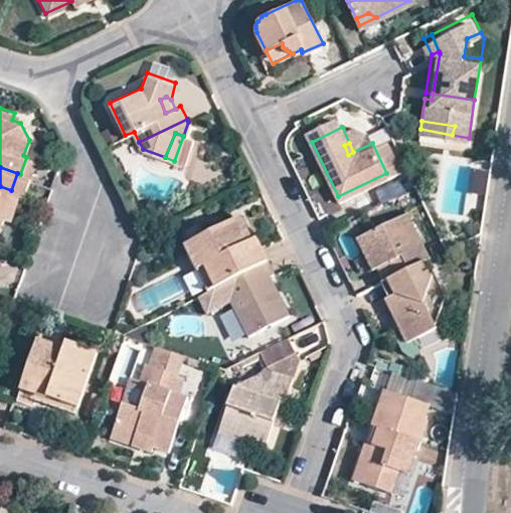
[(0,220),(2,215),(9,218),(18,193),(11,190),(0,186),(0,220)]
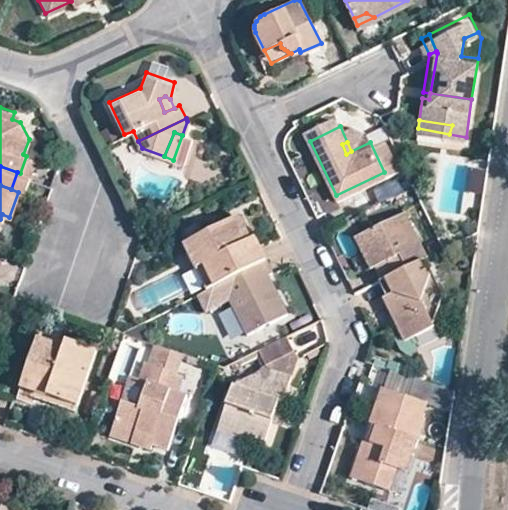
[(369,263),(373,261),(379,275),(424,254),(403,208),(354,232),(369,263)]
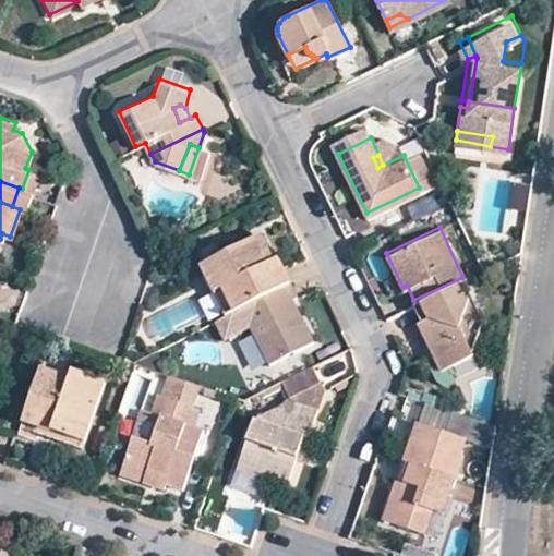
[(255,230),(250,233),(263,261),(268,257),(255,230)]
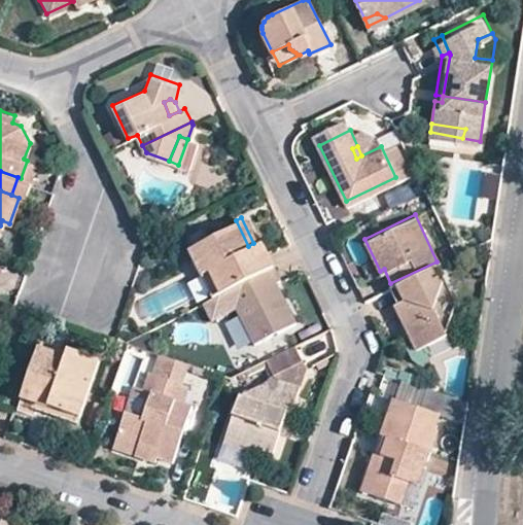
[(216,263),(228,285),(272,264),(259,239),(253,243),(248,246),(236,220),(185,246),(198,271),(216,263)]
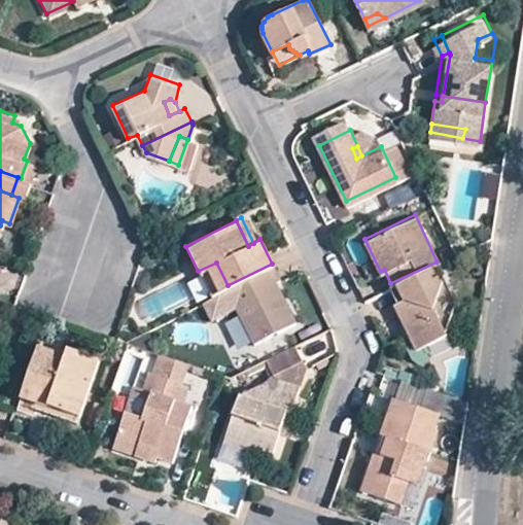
[(437,261),(390,283),(409,325),(406,326),(414,346),(432,338),(430,333),(453,322),(457,299),(444,268),(441,269),(437,261)]
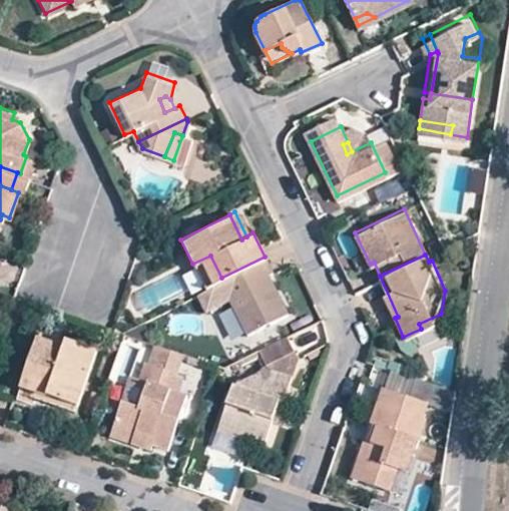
[(192,264),(203,286),(217,280),(221,278),(210,256),(192,264)]
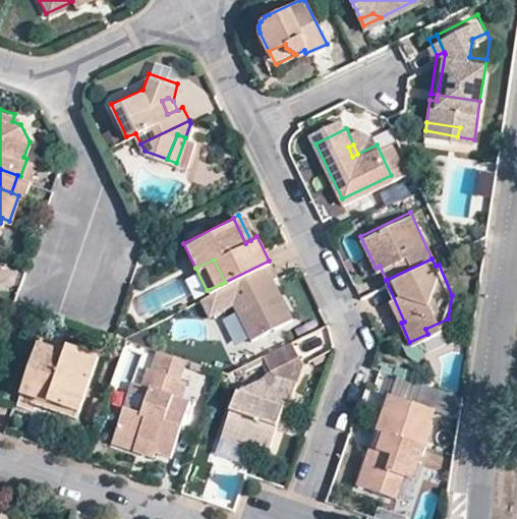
[(290,315),(270,277),(275,274),(269,261),(225,282),(221,284),(207,290),(197,295),(204,308),(227,296),(246,337),(290,315)]
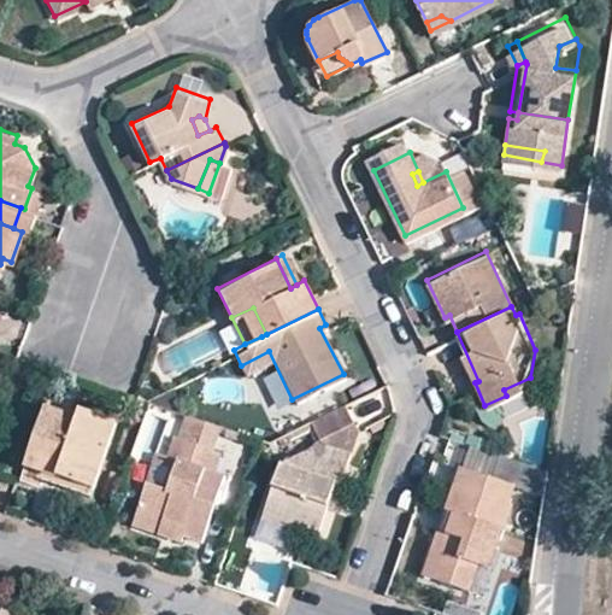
[(292,399),(269,351),(241,365),(264,413),(292,399)]
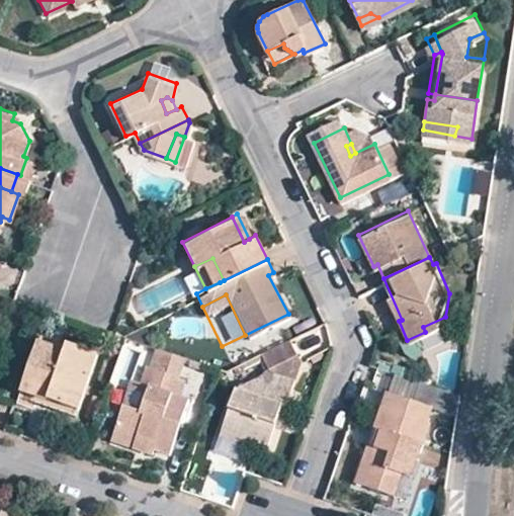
[(61,351),(65,342),(38,333),(35,342),(61,351)]
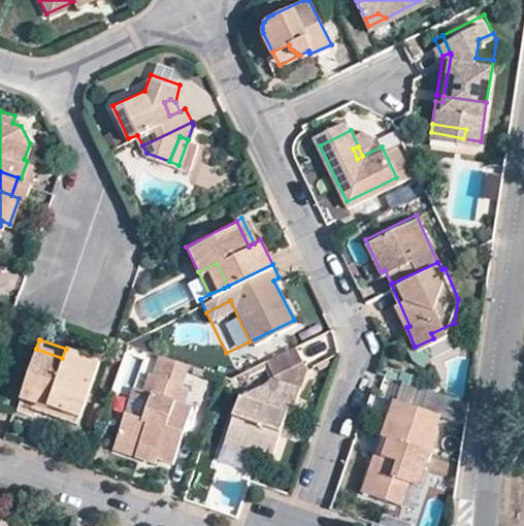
[(306,370),(294,346),(254,366),(262,385),(242,395),(241,399),(238,398),(225,437),(250,446),(272,454),(287,414),(291,415),(297,397),(306,370)]
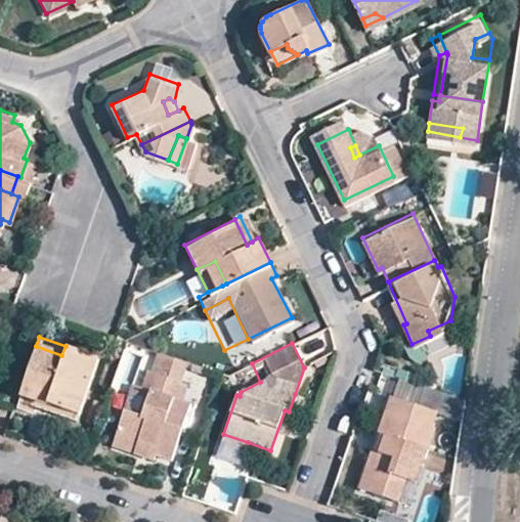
[(45,404),(76,415),(96,358),(66,346),(61,355),(36,346),(19,395),(28,398),(25,405),(43,411),(45,404)]
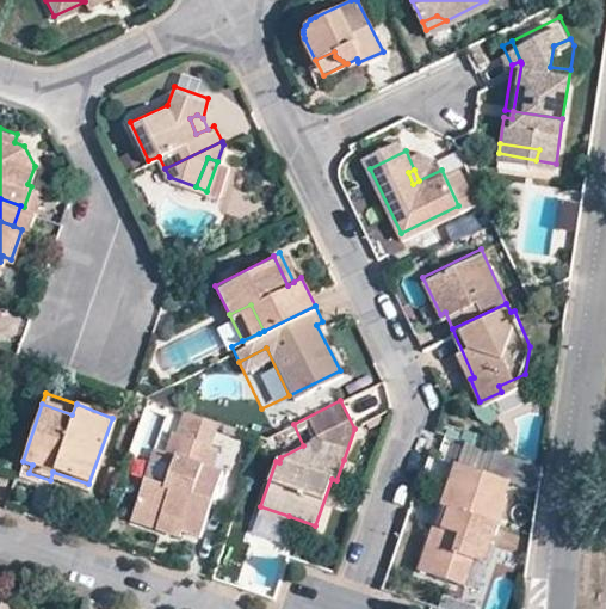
[(178,518),(174,526),(198,534),(223,469),(206,463),(212,444),(220,423),(179,408),(172,431),(169,430),(164,450),(172,453),(161,481),(142,475),(128,516),(154,526),(159,511),(178,518)]
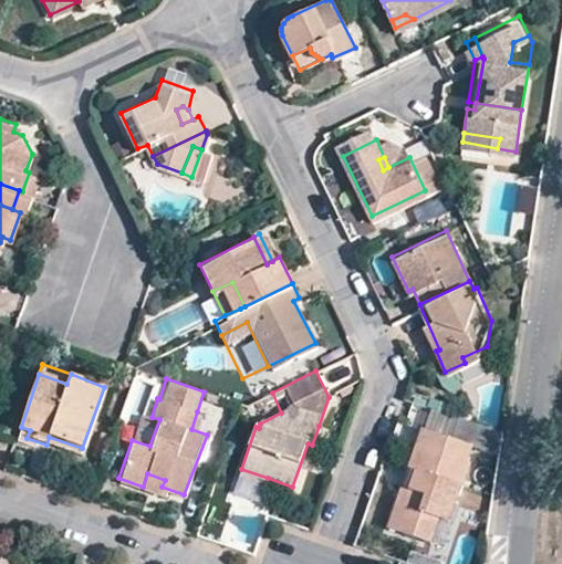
[(159,419),(152,417),(141,413),(132,440),(149,446),(159,419)]
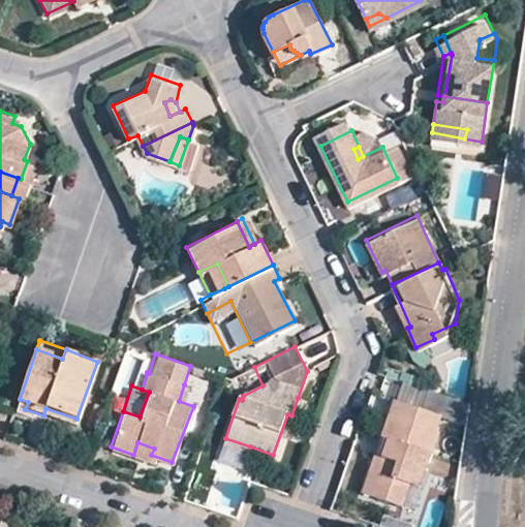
[(360,491),(398,505),(407,484),(417,488),(437,430),(434,428),(439,413),(392,396),(378,436),(388,439),(381,455),(372,452),(360,491)]
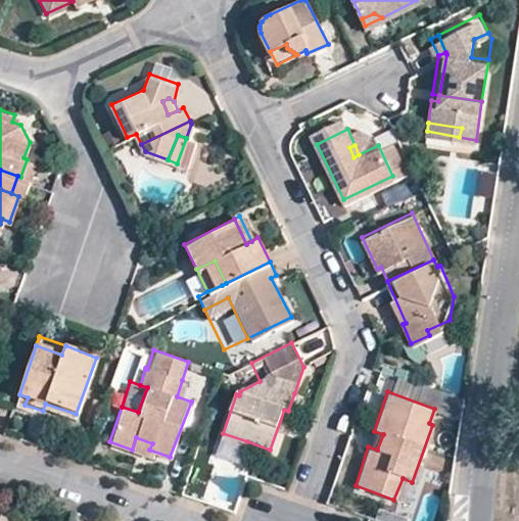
[(43,411),(74,422),(76,414),(45,404),(43,411)]
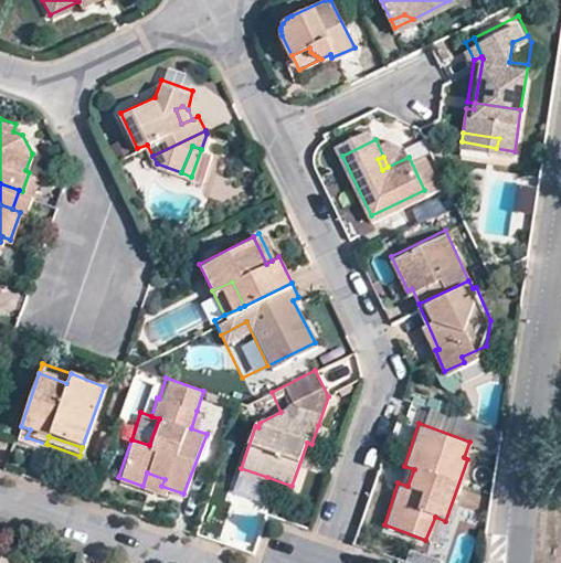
[(414,469),(404,466),(398,482),(408,486),(414,469)]
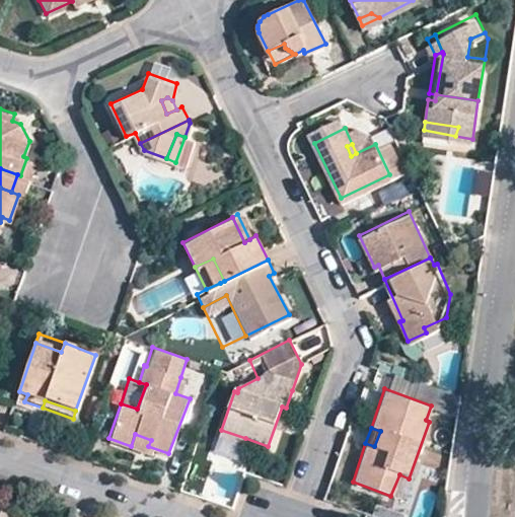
[(245,438),(221,430),(218,436),(243,445),(245,438)]
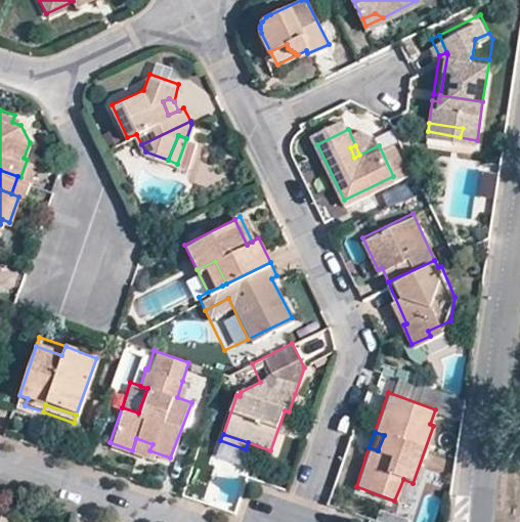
[(136,438),(132,450),(148,455),(149,450),(153,444),(136,438)]
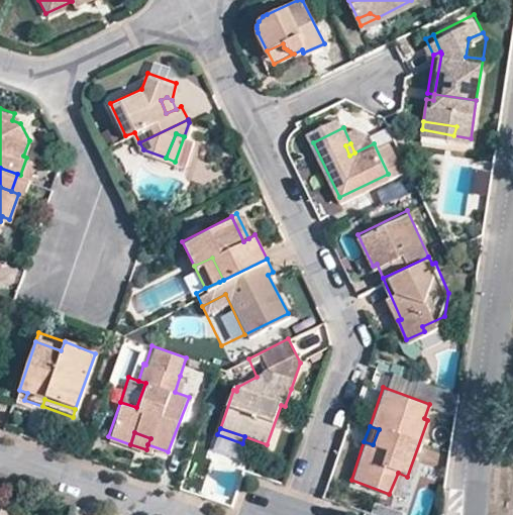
[(1,505),(0,507),(0,514),(22,514),(20,514),(19,514),(13,514),(14,512),(15,510),(1,505)]
